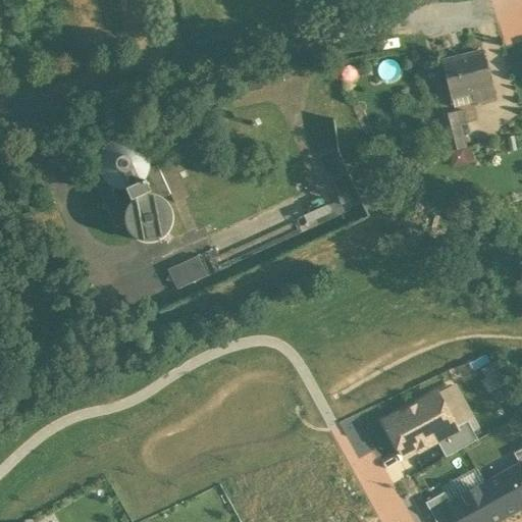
[(483,52),(441,62),(451,98),(471,93),(492,88),(483,52)]
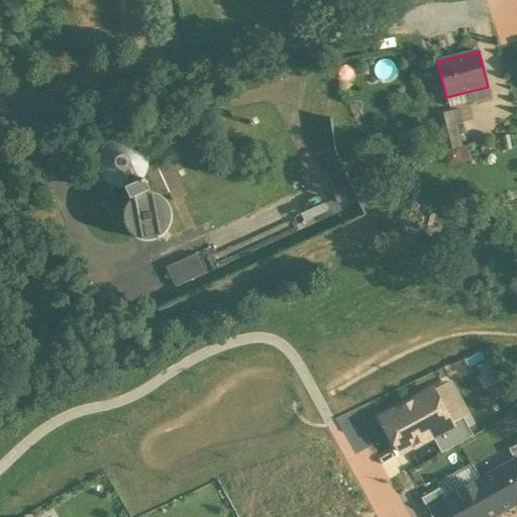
[(488,87),(467,92),(470,103),(491,98),(488,87)]
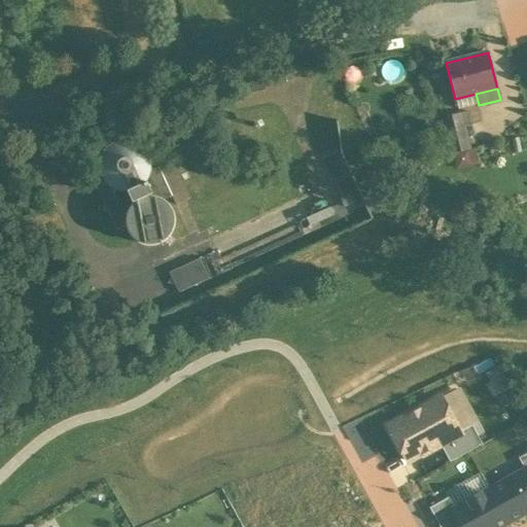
[(458,111),(479,105),(476,94),(455,99),(458,111)]
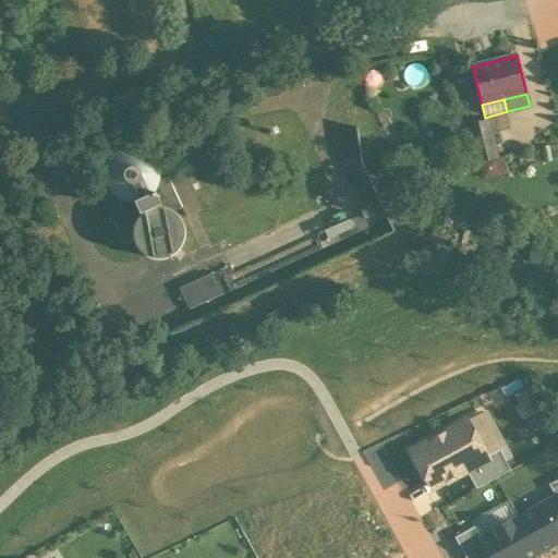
[(487,120),(469,124),(478,162),(498,158),(492,134),(499,132),(496,118),(487,120)]
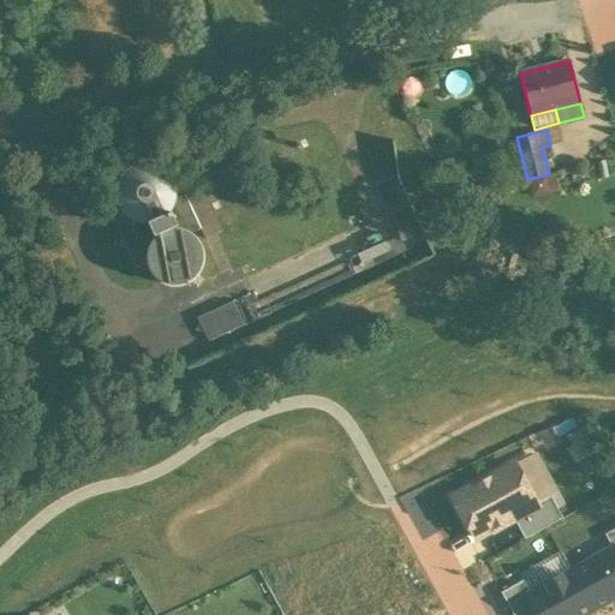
[(174,199),(174,193),(174,189),(172,184),(169,179),(166,174),(162,171),(156,168),(151,167),(145,167),(142,167),(136,168),(131,171),(126,175),(124,178),(120,184),(119,189),(118,195),(119,201),(120,206),(124,212),(127,215),(129,216),(132,219),(136,220),(142,222),(145,222),(148,222),(153,222),(156,220),(161,219),(165,215),(166,214),(168,212),(171,208),(172,204),(174,199)]
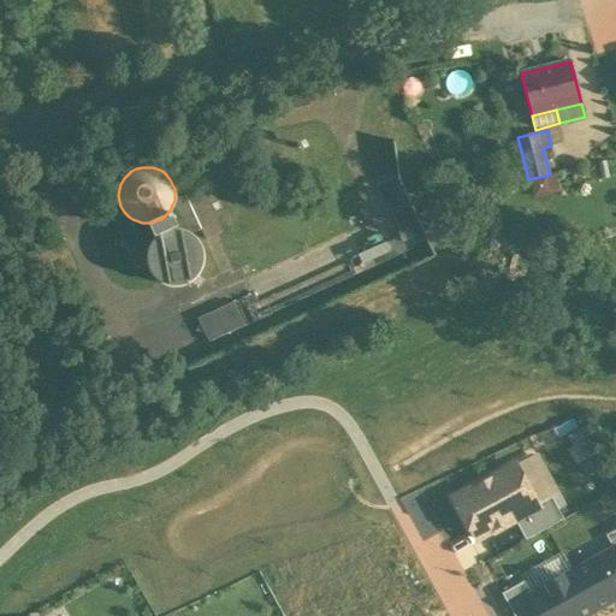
[(554,194),(550,175),(528,179),(533,199),(554,194)]
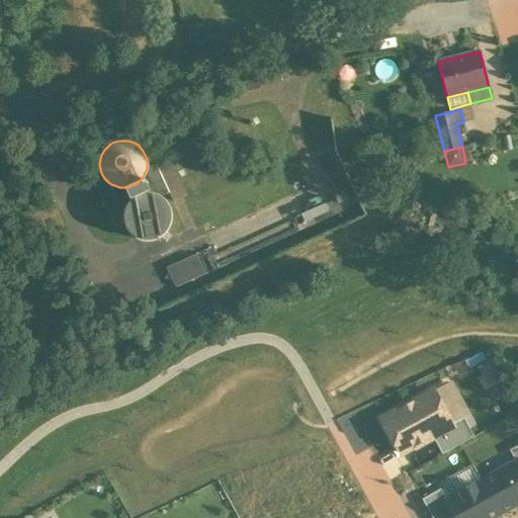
[(170,158),(156,165),(169,193),(173,201),(186,194),(170,158)]
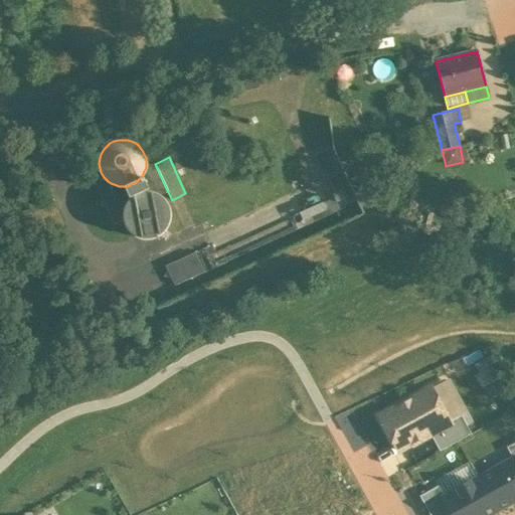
[(128,186),(124,186),(130,200),(134,196),(138,194),(142,193),(147,192),(151,193),(156,194),(159,196),(168,192),(155,164),(155,163),(146,167),(144,171),(143,174),(141,177),(139,179),(138,180),(135,183),(131,184),(128,186)]
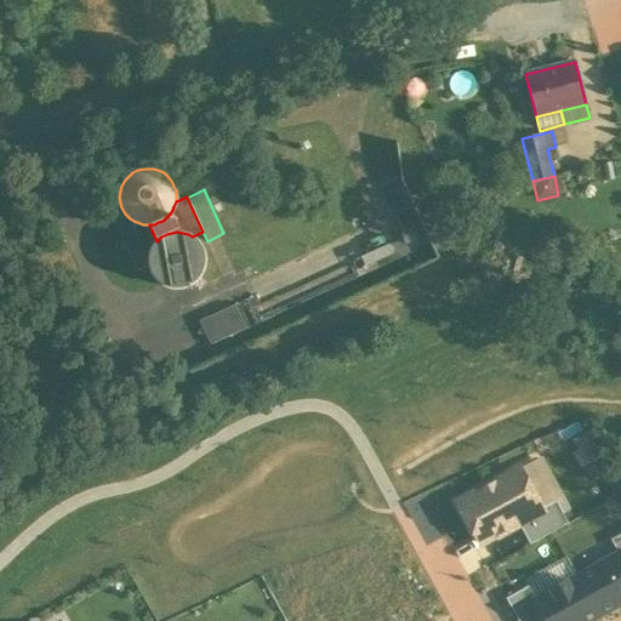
[(143,224),(137,222),(134,221),(130,218),(129,217),(125,214),(114,220),(138,271),(149,266),(149,262),(149,260),(149,256),(151,251),(153,246),(157,241),(149,224),(147,224),(143,224)]
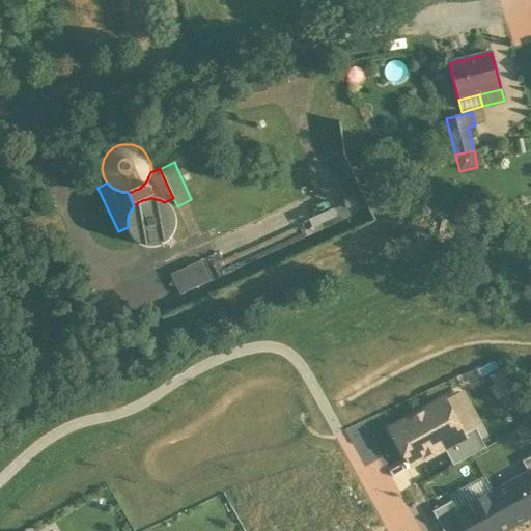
[(174,231),(175,222),(173,214),(168,205),(164,202),(161,200),(156,199),(151,198),(146,199),(142,200),(138,202),(134,206),(131,211),(129,215),(128,219),(128,222),(128,224),(128,227),(129,232),(132,236),(135,241),(142,245),(151,247),(161,245),(169,240),(174,231)]
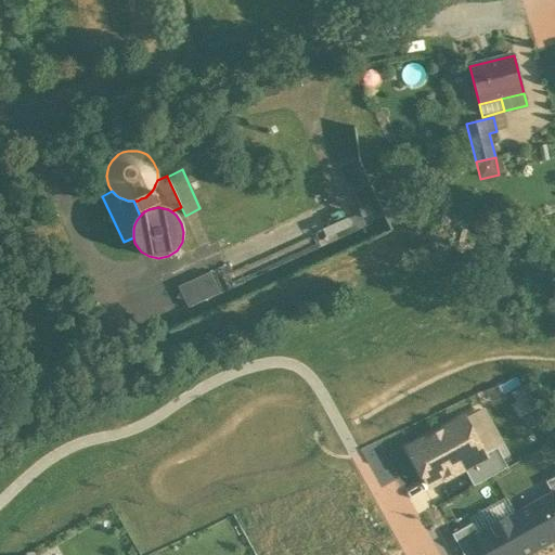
[(210,272),(179,287),(189,308),(220,294),(210,272)]
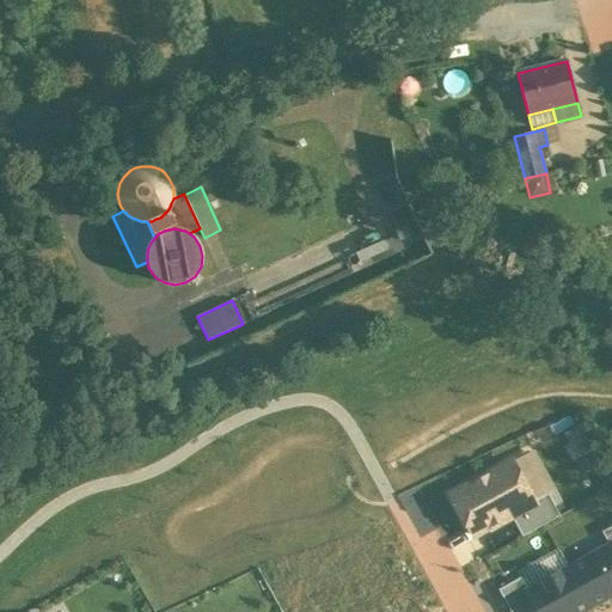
[(491,475),(452,496),(473,536),(512,515),(534,503),(534,502),(513,463),(506,465),(506,464),(490,472),(491,475)]
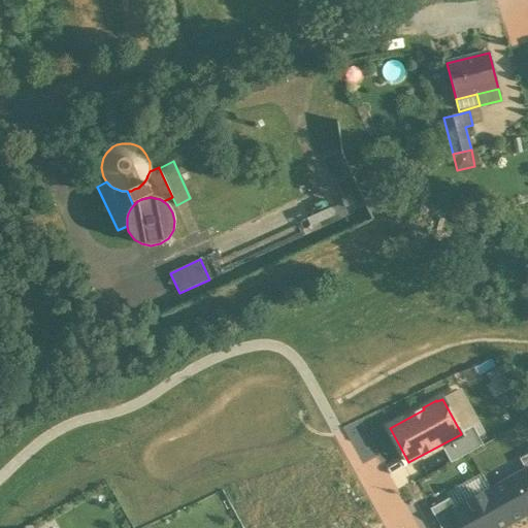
[(461,434),(441,444),(452,463),(484,446),(473,426),(461,433),(461,434)]
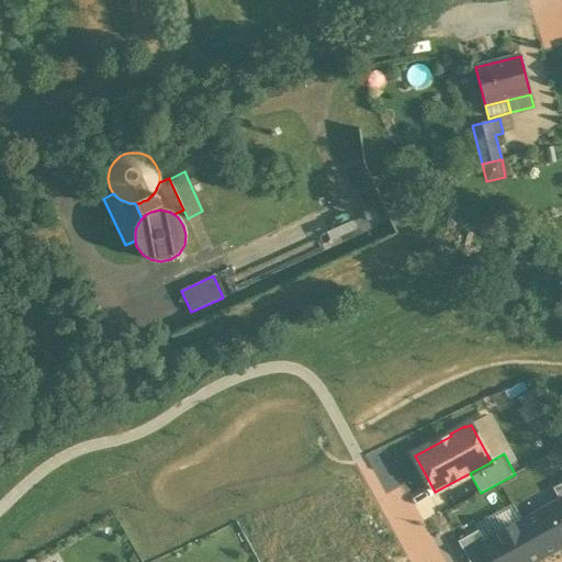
[(560,501),(523,521),(542,558),(561,546),(561,501),(560,501)]
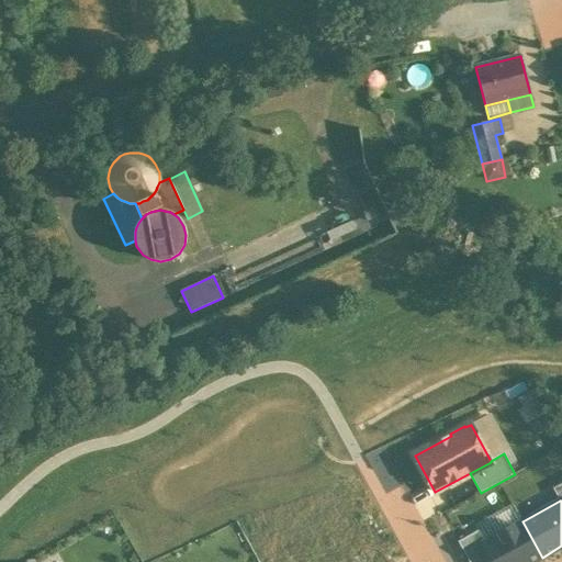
[(485,542),(484,542),(495,561),(494,561),(534,561),(542,558),(523,521),(485,542)]
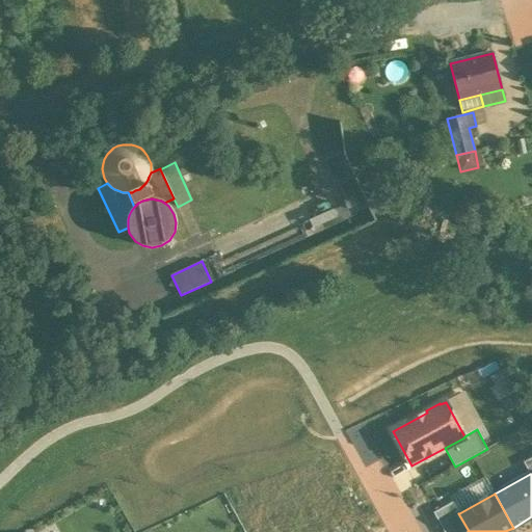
[(453,502),(434,512),(444,531),(468,531),(469,531),(458,513),(459,513),(453,502)]
